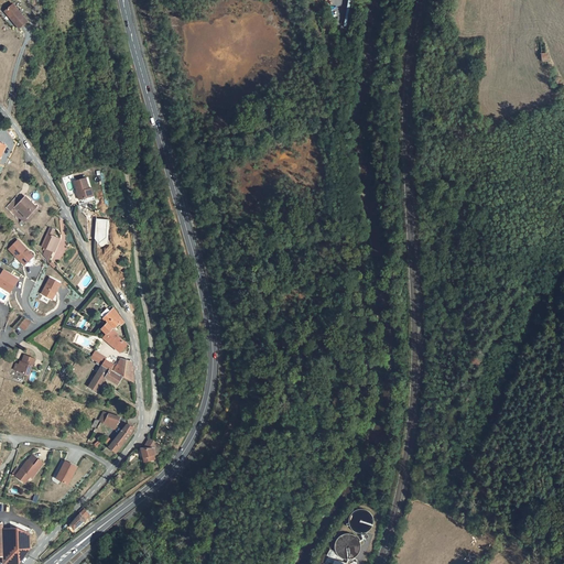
[(17,29),(26,22),(13,3),(3,10),(17,29)]
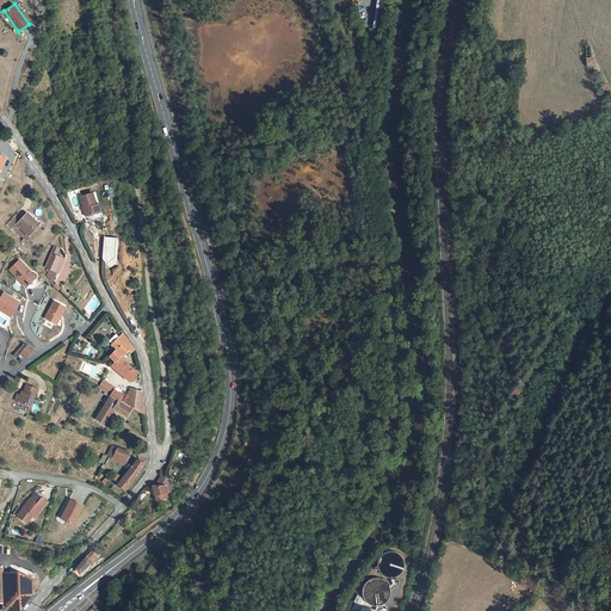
[(98,214),(96,205),(92,192),(79,196),(85,217),(98,214)]
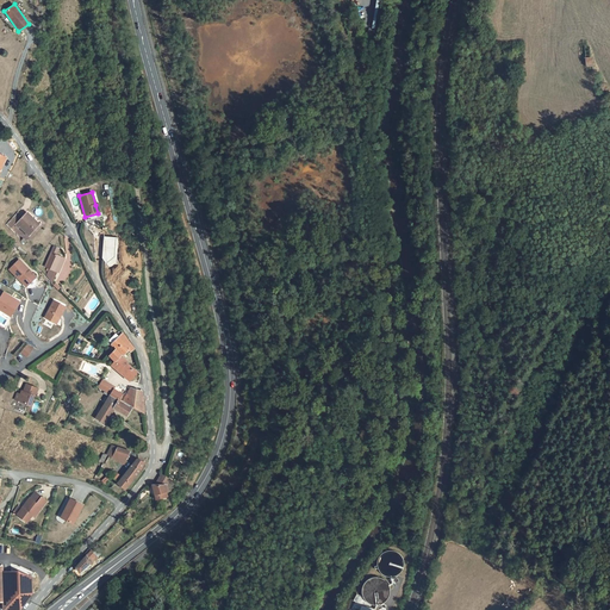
[(95,205),(98,213),(85,217),(86,221),(103,216),(99,204),(95,205)]
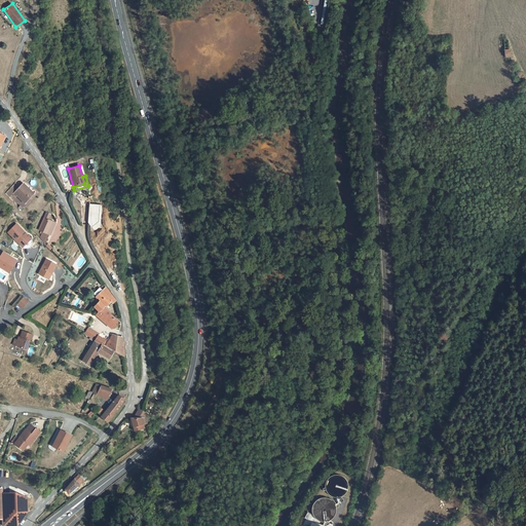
[(5,193),(9,197),(13,193),(16,196),(17,194),(26,203),(34,194),(22,183),(16,189),(12,185),(5,193)]
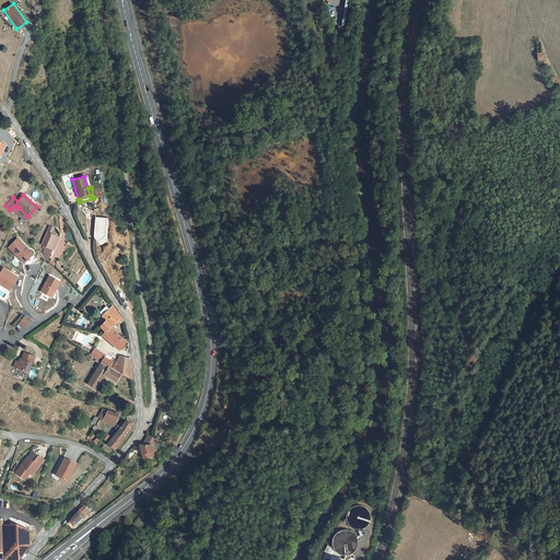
[(106,218),(95,218),(94,237),(97,242),(105,236),(106,218)]
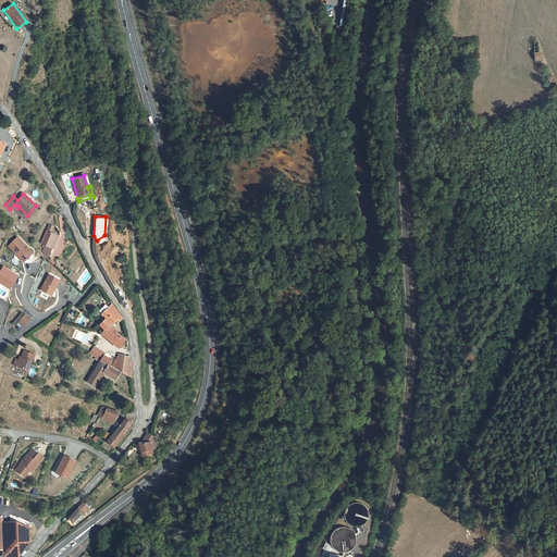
[(53,236),(54,234),(56,232),(52,231),(53,224),(49,222),(39,246),(44,247),(42,251),(47,257),(50,250),(52,250),(54,245),(50,243),(51,238),(53,236)]
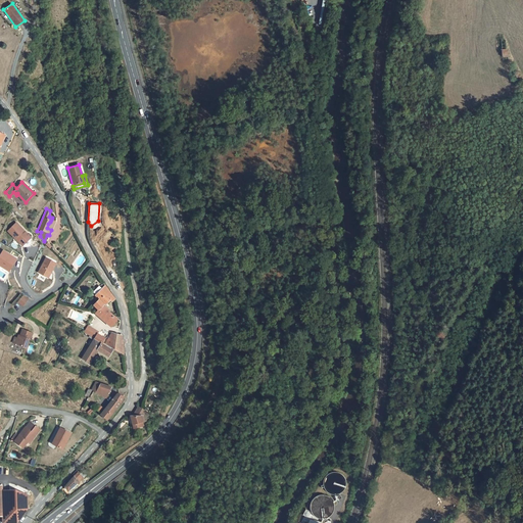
[(48,224),(47,228),(51,230),(55,220),(52,218),(51,220),(50,222),(48,224)]
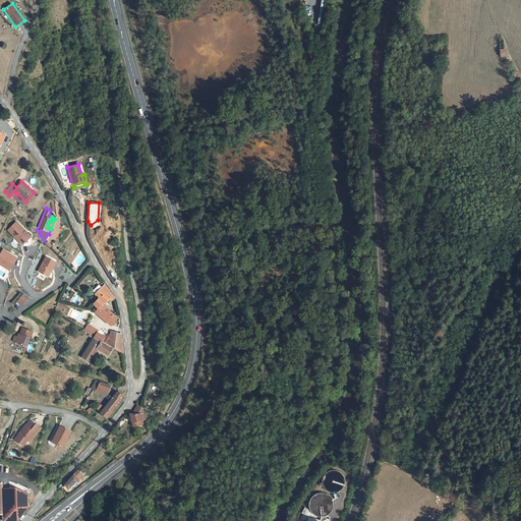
[(31,237),(16,222),(8,231),(22,245),(31,237)]
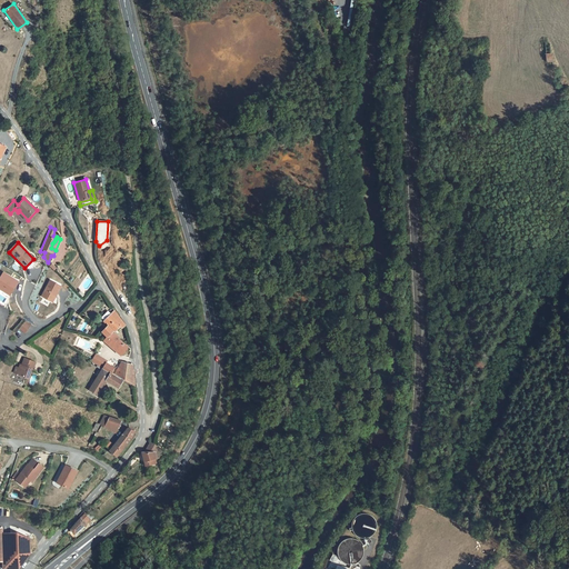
[(19,281),(3,272),(0,278),(0,288),(10,295),(19,281)]
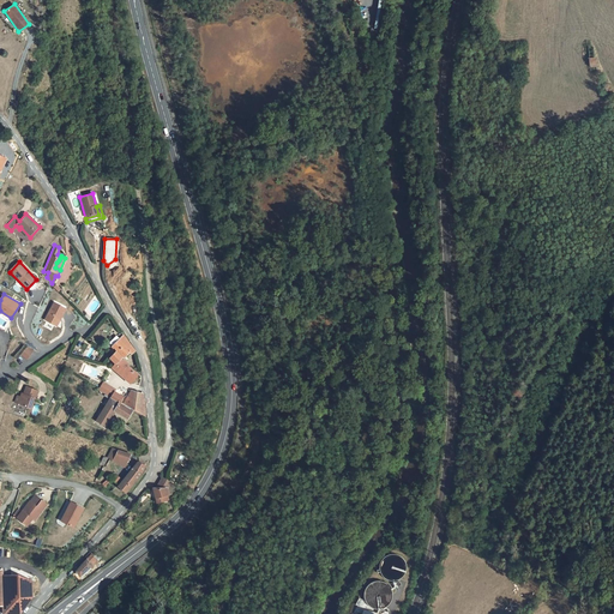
[(66,308),(54,302),(44,320),(56,326),(66,308)]
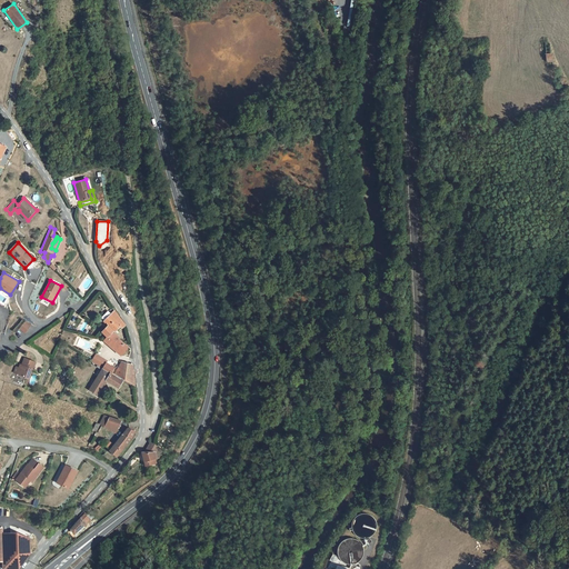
[(108,322),(102,330),(106,338),(113,329),(118,323),(121,326),(125,322),(113,307),(105,318),(108,322)]
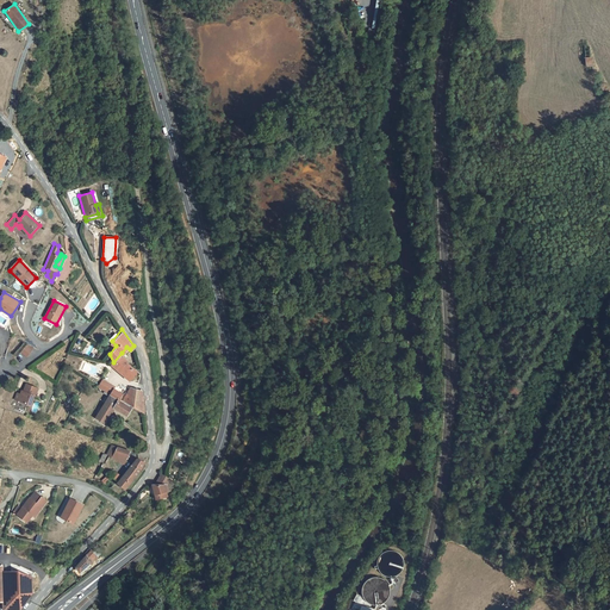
[(23,349),(29,355),(35,348),(29,342),(23,349)]
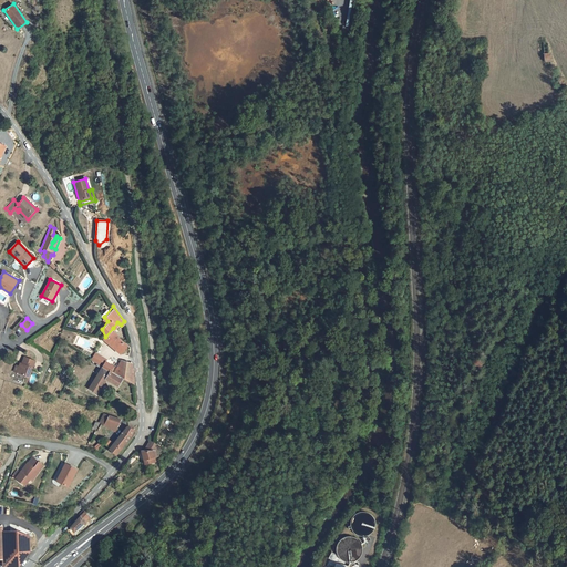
[(124,350),(129,343),(127,341),(119,336),(119,333),(117,332),(113,328),(105,337),(103,338),(102,339),(112,346),(113,343),(124,350)]
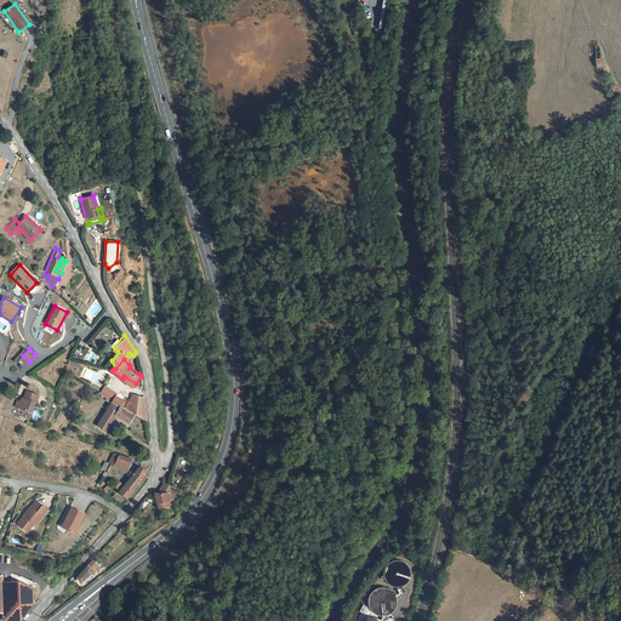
[(123,379),(135,386),(136,383),(124,376),(123,379)]
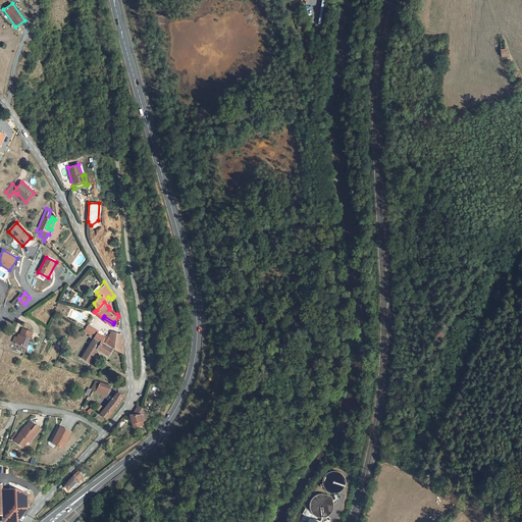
[(84,328),(94,334),(95,335),(99,330),(100,328),(89,320),(84,328)]
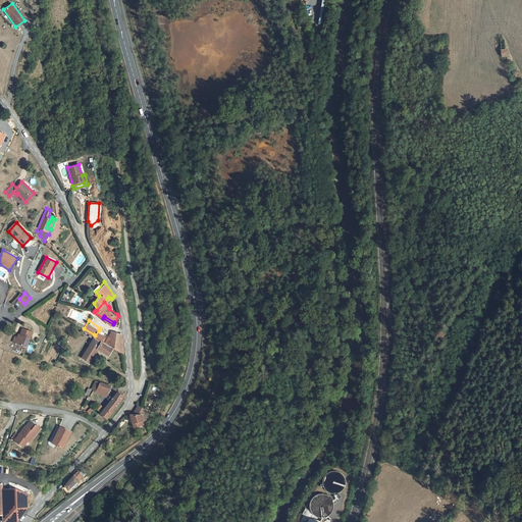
[(16,336),(14,343),(25,348),(33,332),(22,328),(19,336),(19,337),(16,336)]
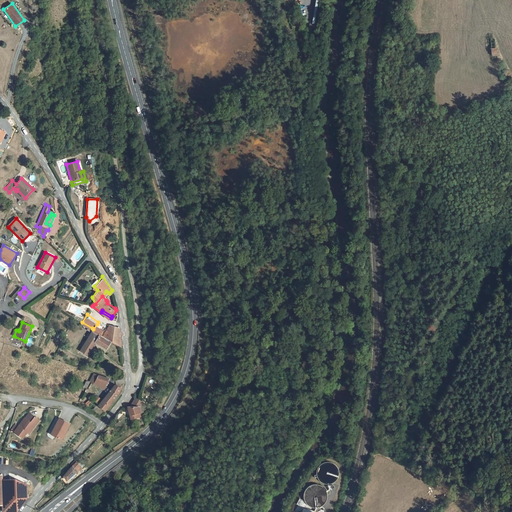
[(110,340),(122,347),(121,329),(111,323),(103,336),(110,340)]
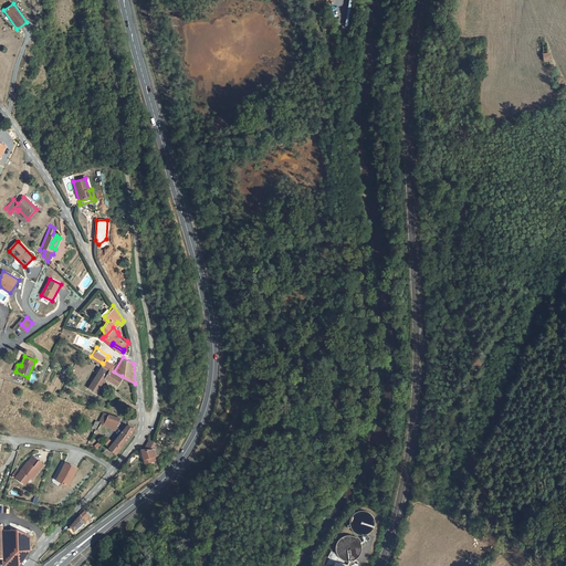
[(107,358),(103,364),(111,369),(114,363),(107,358)]
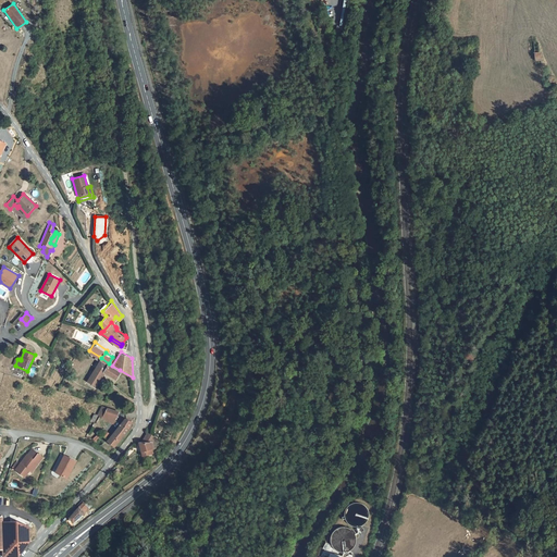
[(120,370),(112,366),(109,363),(101,358),(100,357),(87,379),(96,384),(99,380),(106,370),(115,376),(120,370)]
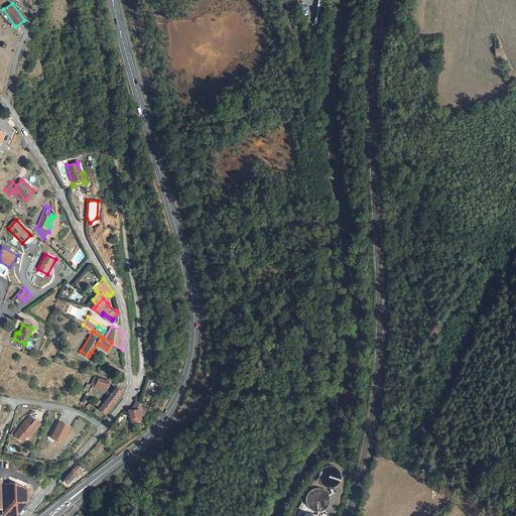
[(106,390),(112,380),(95,374),(91,383),(106,390)]
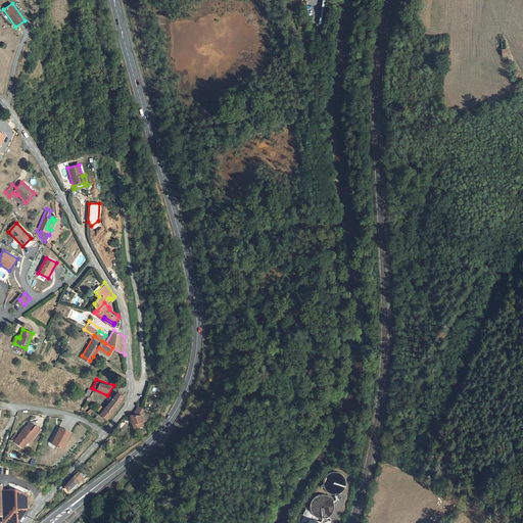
[(117,406),(122,399),(116,396),(111,401),(117,406)]
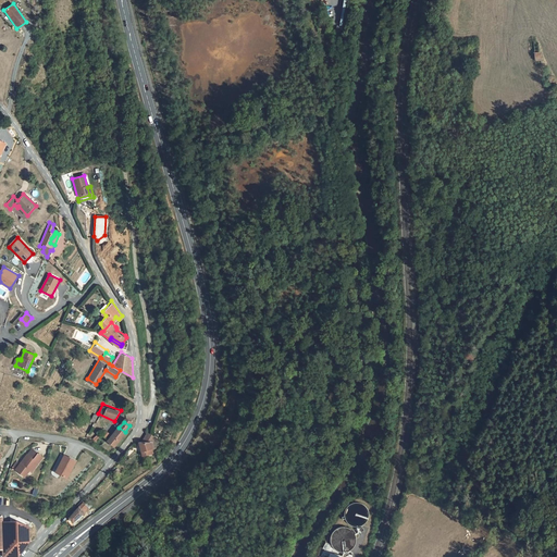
[(119,428),(110,437),(109,438),(114,443),(125,432),(119,428)]
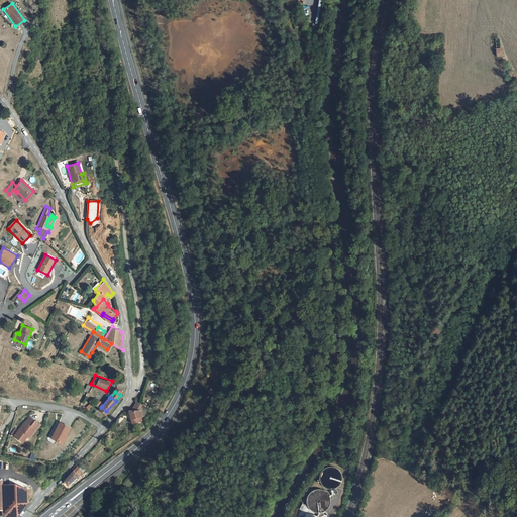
[(91,399),(87,405),(90,408),(95,402),(91,399)]
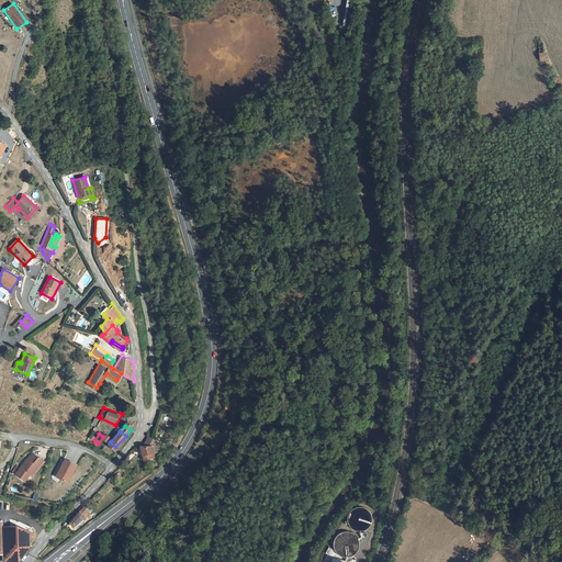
[(144,458),(154,457),(154,451),(154,448),(159,441),(153,436),(145,444),(142,445),(144,458)]
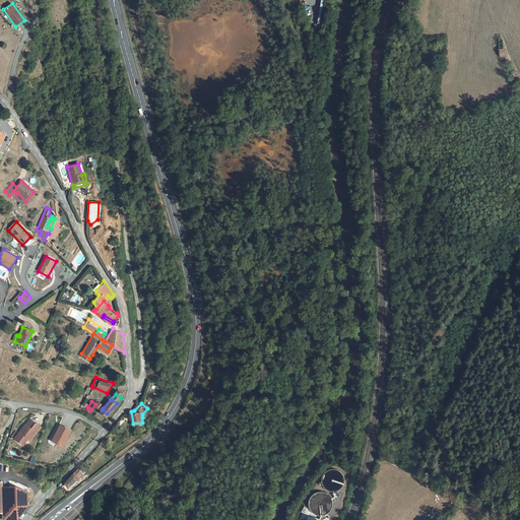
[(16,436),(15,436),(24,443),(33,433),(34,434),(41,425),(37,420),(31,417),(29,417),(26,423),(19,432),(16,430),(13,434),(16,436)]
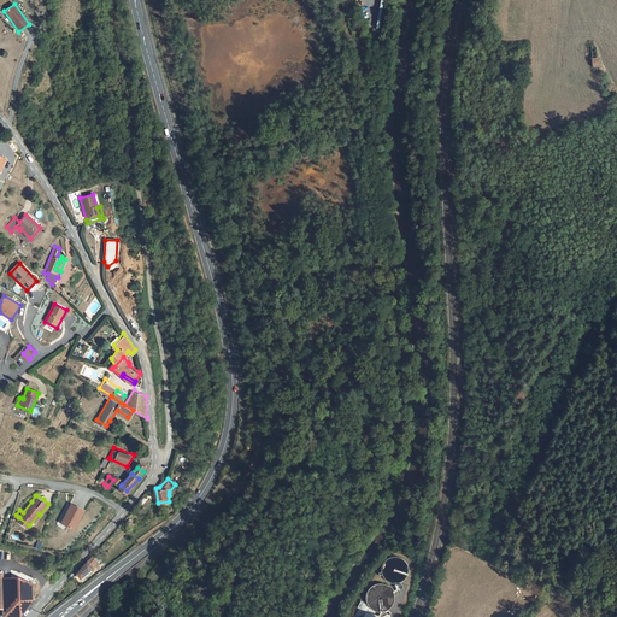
[(75,528),(84,509),(72,503),(68,512),(69,512),(64,522),(75,528)]
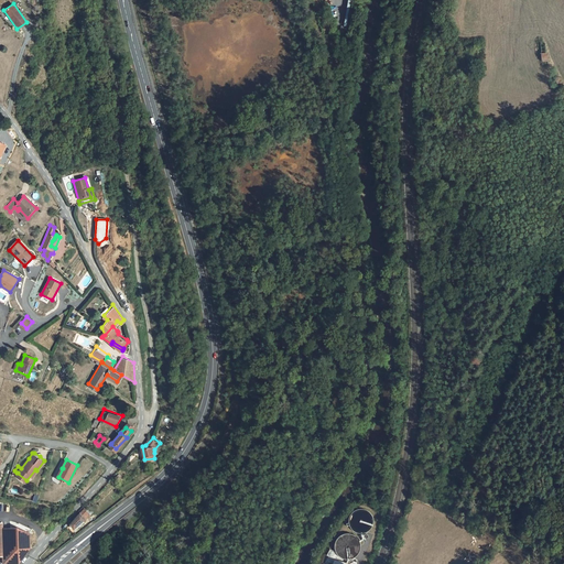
[(90,513),(84,507),(79,511),(69,522),(76,527),(85,519),(90,513)]
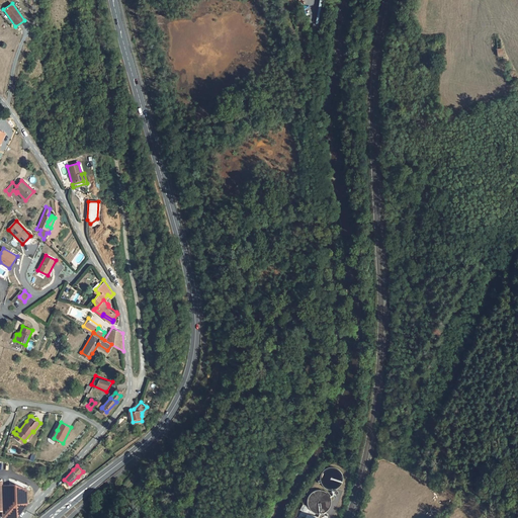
[(64,480),(62,482),(70,488),(79,479),(78,477),(70,484),(64,480)]
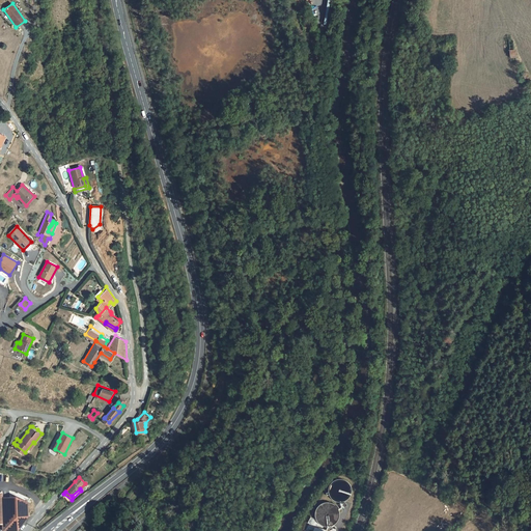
[(3,530),(18,529),(28,515),(27,501),(16,496),(1,497),(1,493),(0,493),(0,522),(2,522),(3,530)]
